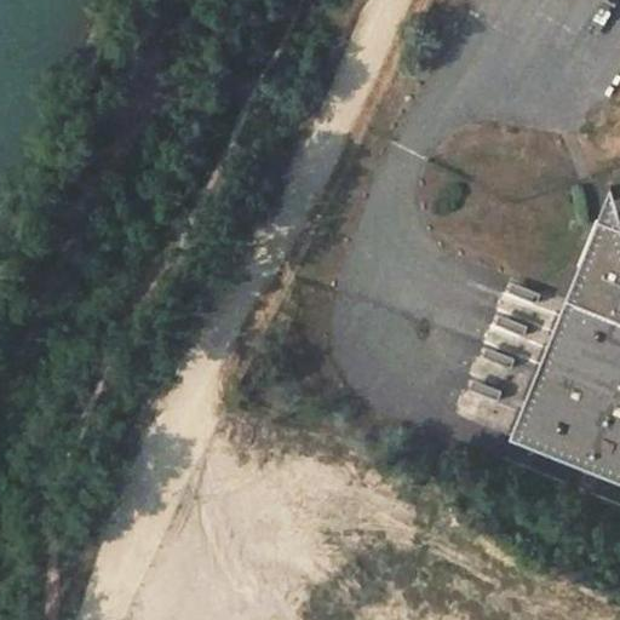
[(619,217),(615,201),(607,197),(598,219),(619,228),(619,217)]
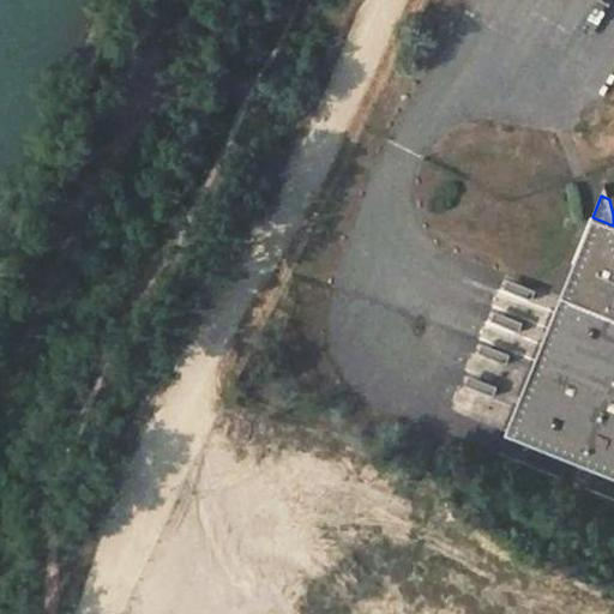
[(613,226),(593,217),(582,268),(573,264),(505,434),(613,477),(613,226)]
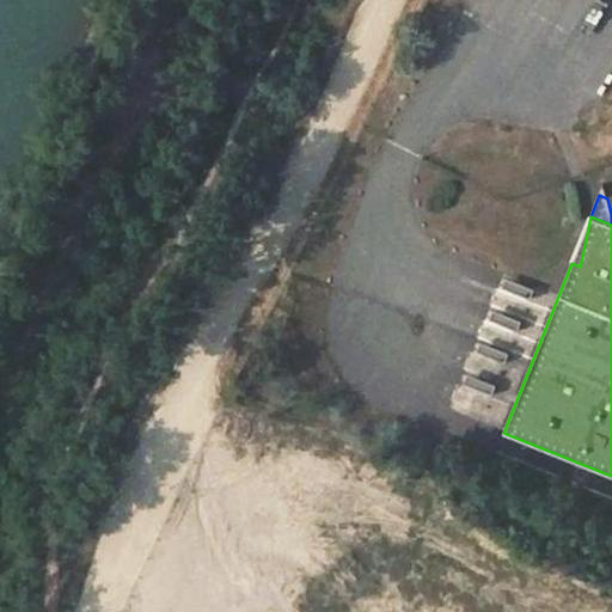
[(580,267),(591,216),(571,263),(580,267)]
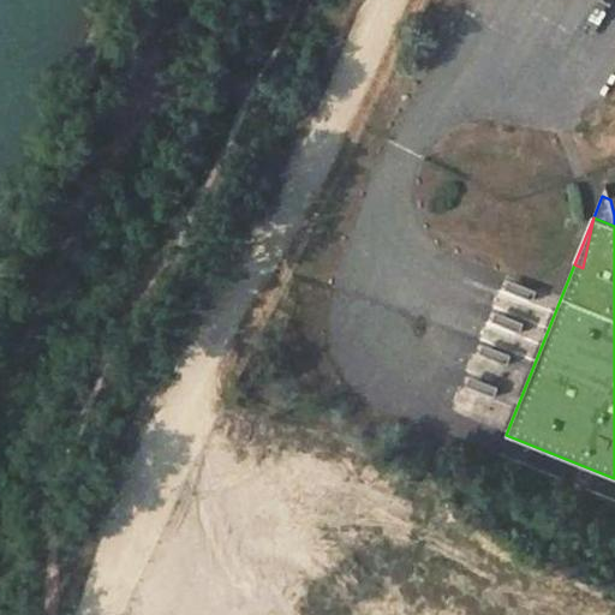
[(519,296),(523,286),(509,280),(506,290),(519,296)]
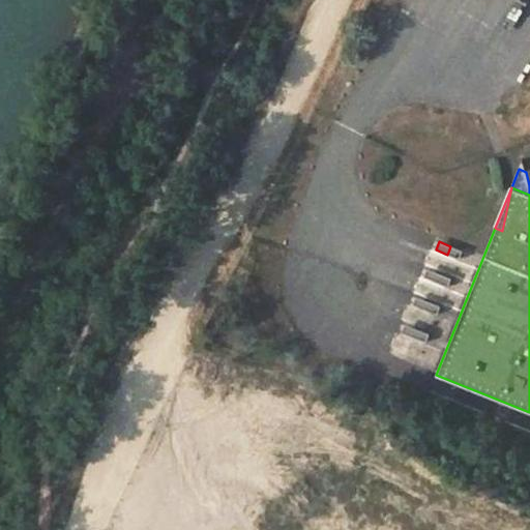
[(460,260),(463,252),(450,246),(447,255),(460,260)]
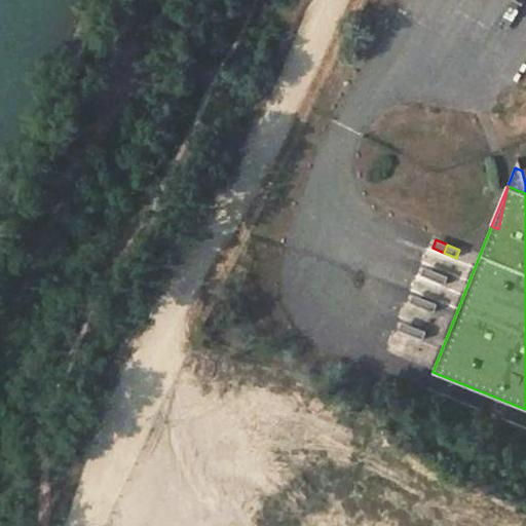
[(436,272),(424,267),(421,275),(433,279),(436,272)]
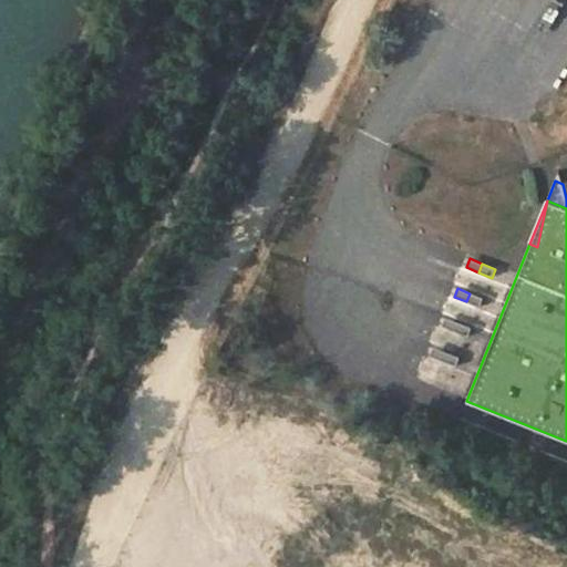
[(484,298),(470,294),(466,301),(480,307),(484,298)]
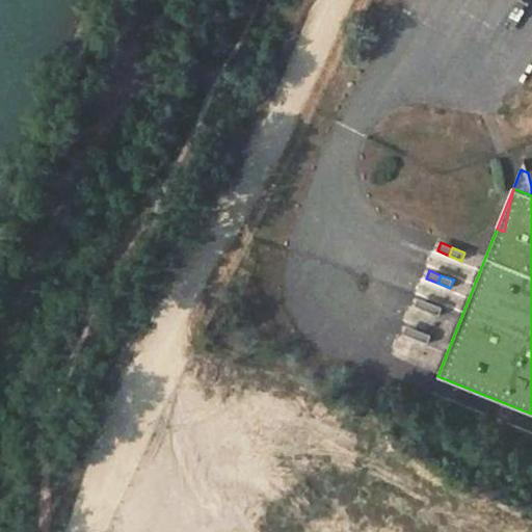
[(429,302),(418,298),(415,307),(426,311),(429,302)]
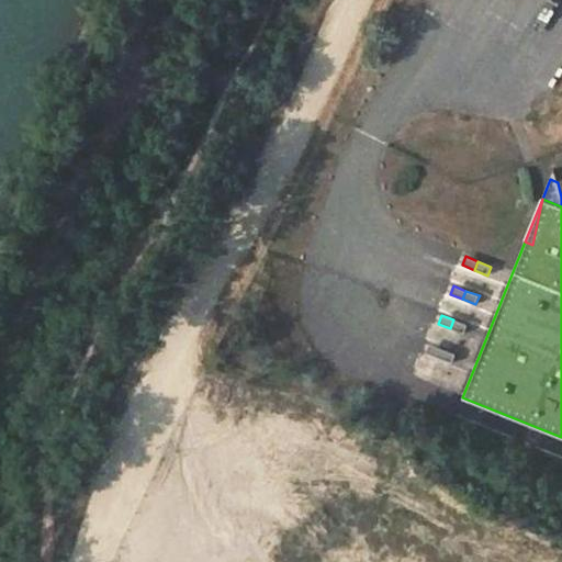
[(468,325),(453,319),(450,328),(464,334),(468,325)]
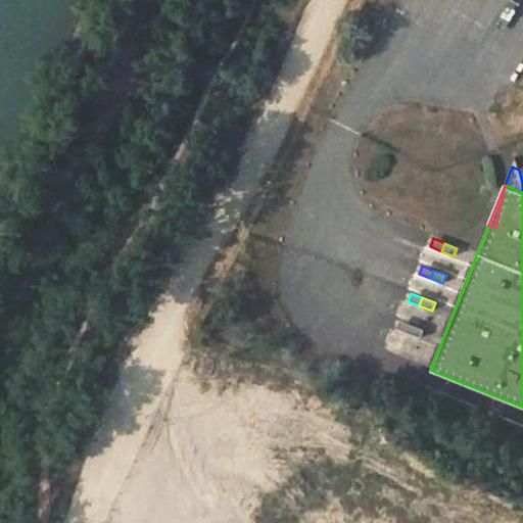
[(412,325),(400,320),(396,328),(409,333),(412,325)]
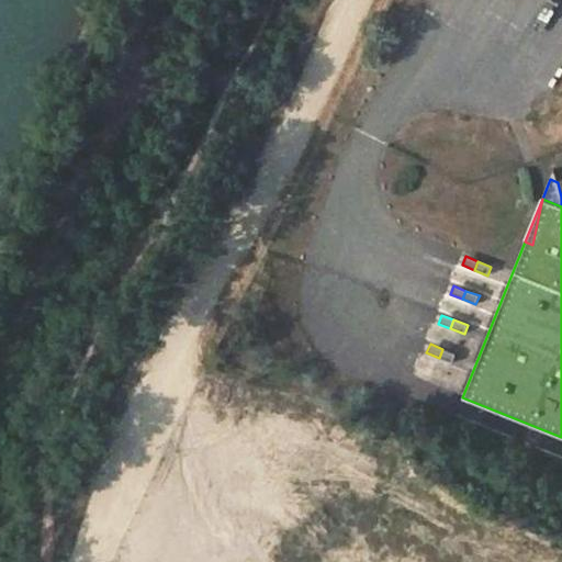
[(456,355),(442,349),(439,358),(452,363),(456,355)]
